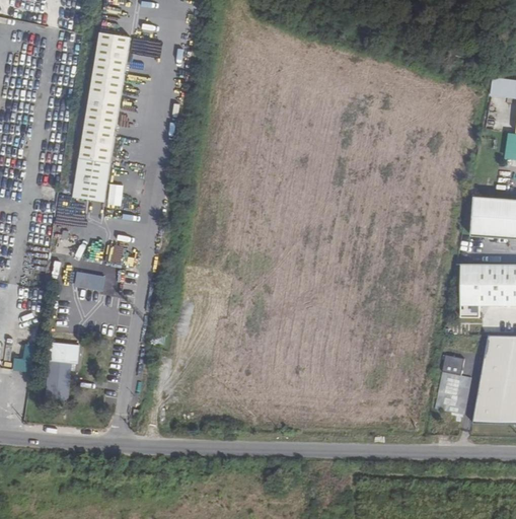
[(100,32),(81,157),(74,198),(103,202),(109,162),(130,38),(100,32)]
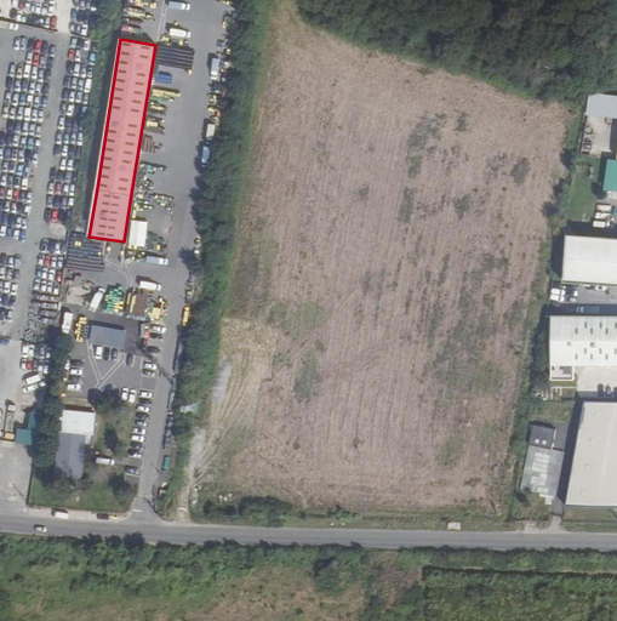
[(616,238),(566,235),(563,281),(616,285),(616,238)]
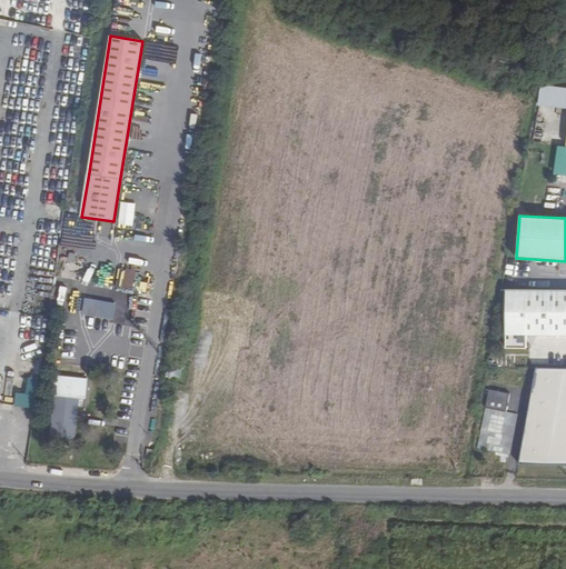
[(565,333),(565,289),(505,289),(504,348),(525,348),(525,333),(565,333)]
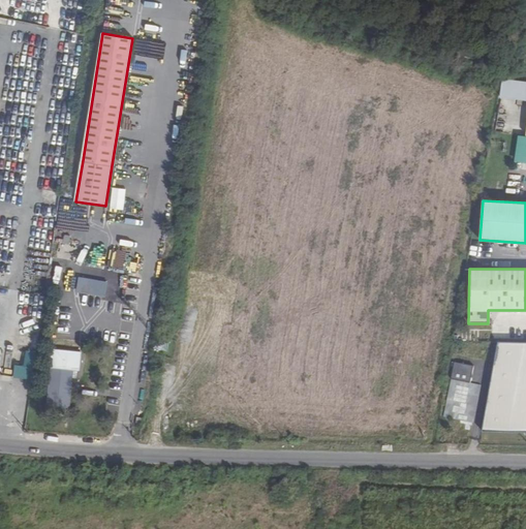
[(76,278),(74,291),(100,294),(102,281),(76,278)]
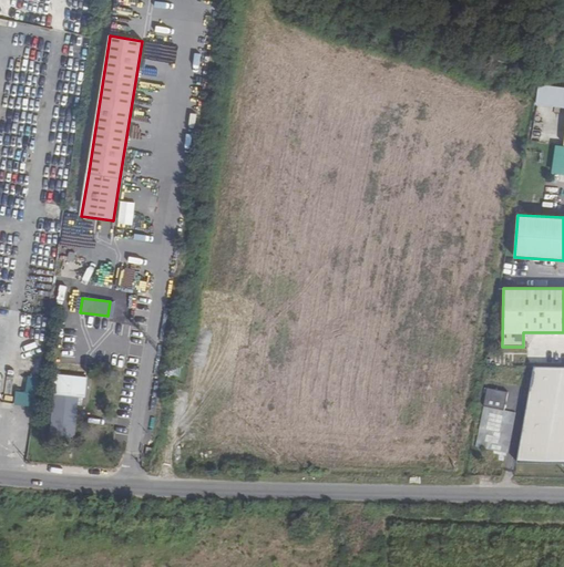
[(563,367),(533,367),(515,461),(563,462),(563,367)]
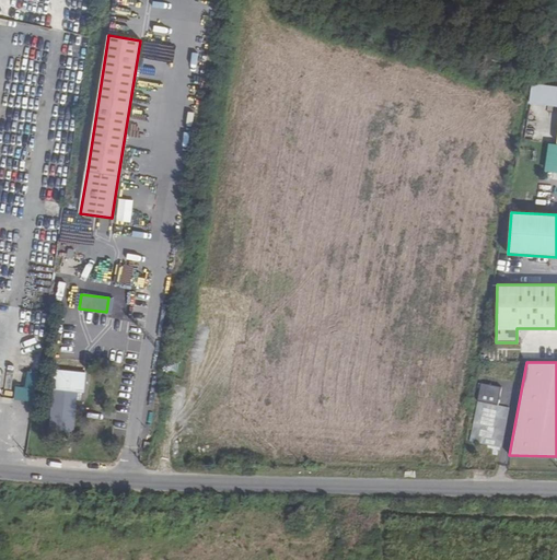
[(84,373),(51,370),(45,431),(70,433),(74,394),(81,394),(84,373)]
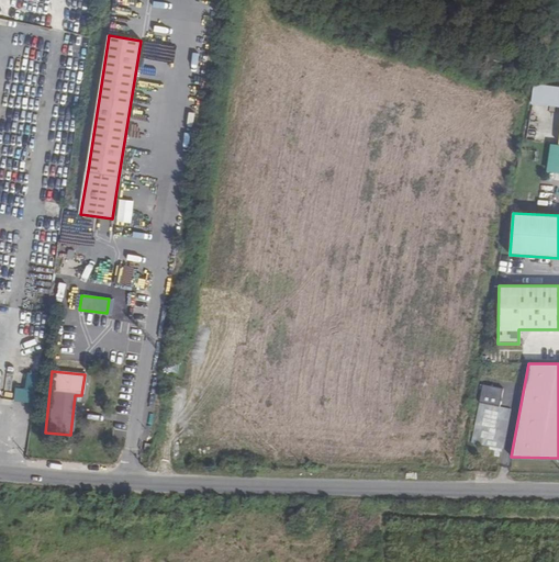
[(12,386),(10,400),(30,403),(35,374),(24,372),(21,389),(12,386)]
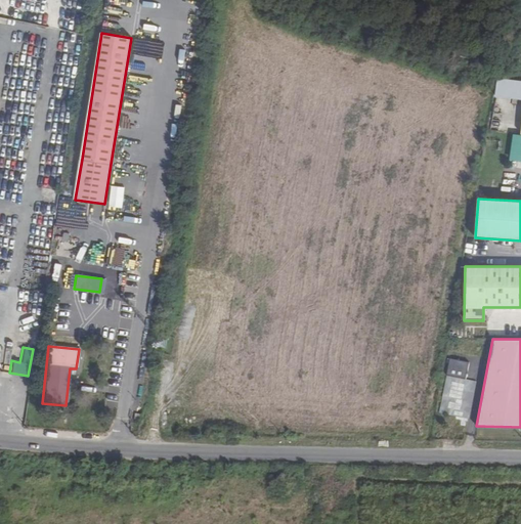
[(469,413),(476,376),(466,374),(469,361),(448,358),(439,408),(469,413)]
